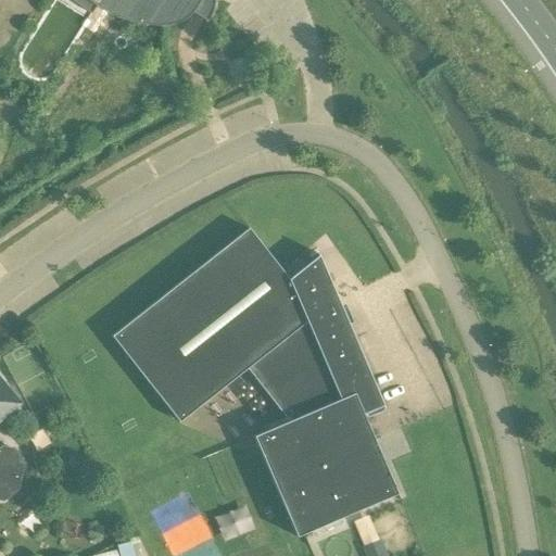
[(71,0),(80,7),(90,14),(87,19),(83,27),(93,34),(106,13),(115,16),(124,21),(134,23),(143,25),(153,26),(163,26),(166,26),(169,26),(173,25),(176,24),(179,23),(182,22),(186,20),(188,17),(190,15),(193,13),(207,22),(210,19),(211,14),(213,10),(213,5),(214,1),(214,0),(71,0)]
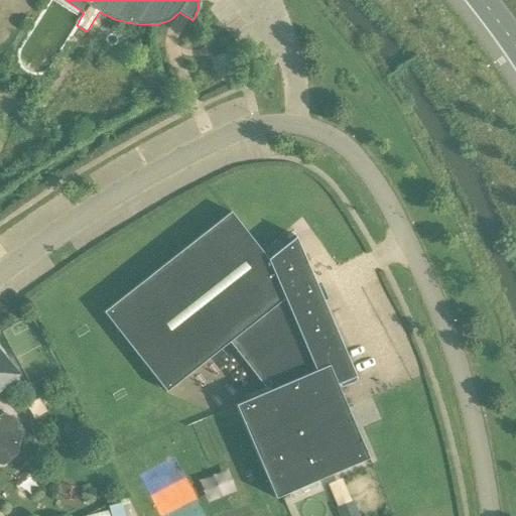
[(302,250),(295,236),(294,237),(295,238),(268,259),(231,212),(104,312),(167,392),(230,343),(269,391),(236,405),(276,499),(369,459),(338,385),(355,377),(356,379),(357,379),(302,250)]
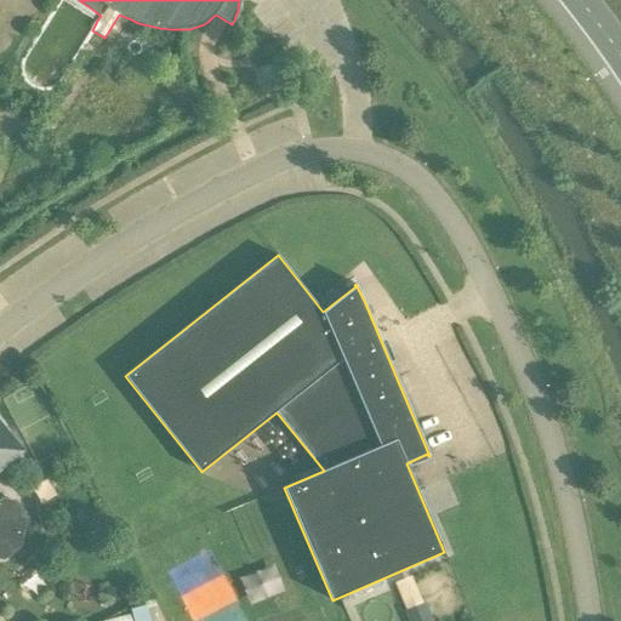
[(4,500),(0,502),(0,471),(24,450),(11,436),(10,437),(7,433),(9,432),(0,422),(0,558),(5,559),(21,546),(27,522),(17,502),(4,500)]
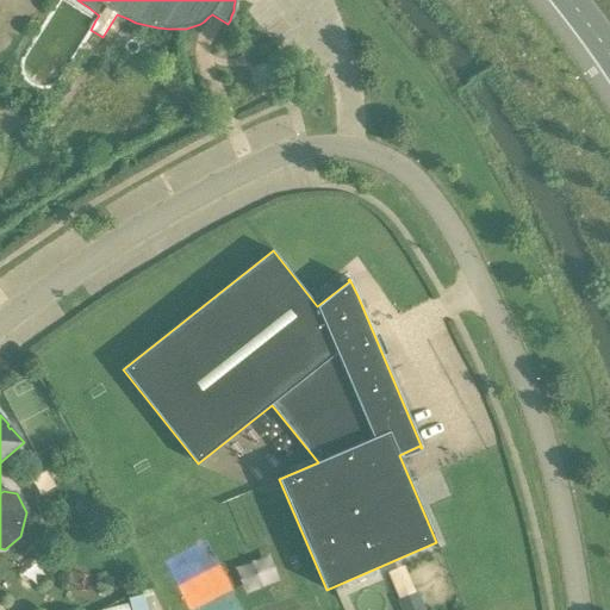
[(424,609),(417,593),(398,601),(402,609),(424,609)]
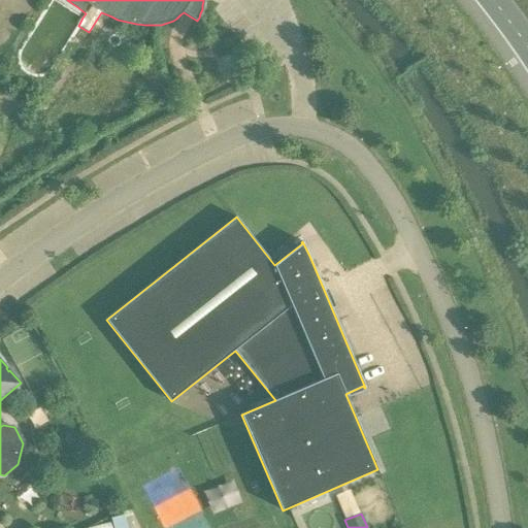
[(127,527),(125,516),(110,519),(112,527),(127,527)]
